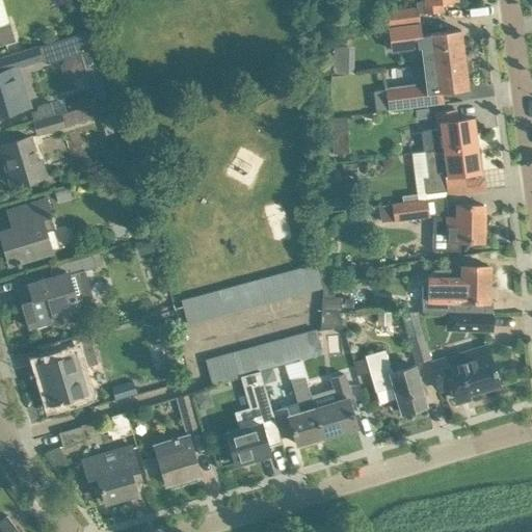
[(9,22),(2,0),(0,0),(0,44),(15,40),(9,22)]
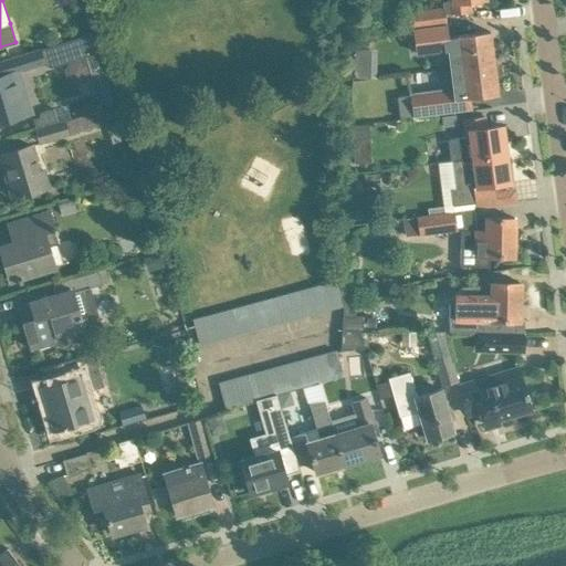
[(413,27),(447,22),(446,13),(450,12),(451,13),(470,11),(470,10),(464,11),(463,1),(469,0),(433,0),(436,8),(399,12),(400,24),(413,23),(413,27)]
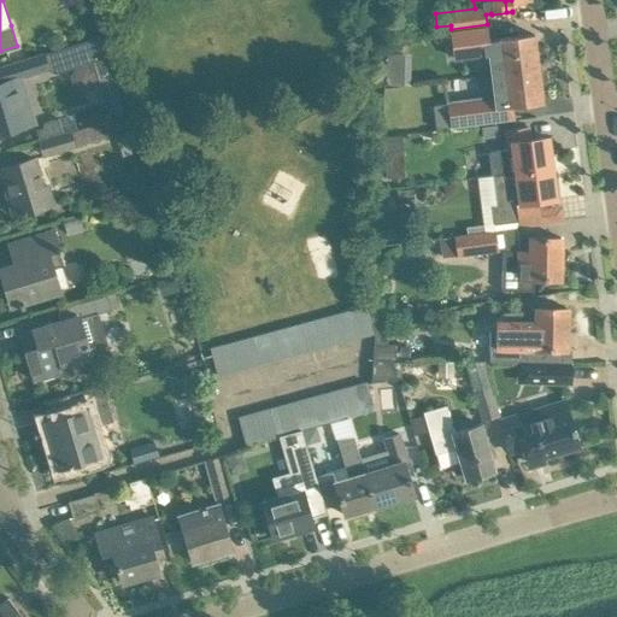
[(491,72),(536,66),(534,47),(535,47),(534,34),(498,37),(498,39),(488,40),(487,24),(451,29),(435,31),(436,33),(428,34),(429,43),(452,40),(454,58),(488,54),(491,72)]
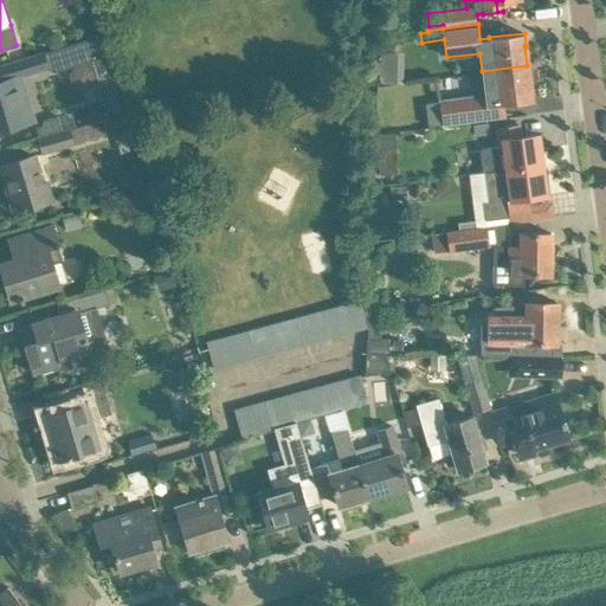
[(55,71),(108,55),(102,34),(44,52),(0,65),(0,130),(36,117),(23,77),(47,69),(55,71)]
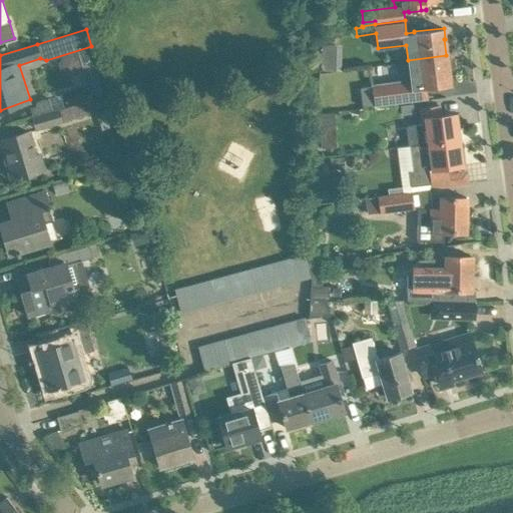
[(321,43),(321,69),(335,69),(335,43),(321,43)]
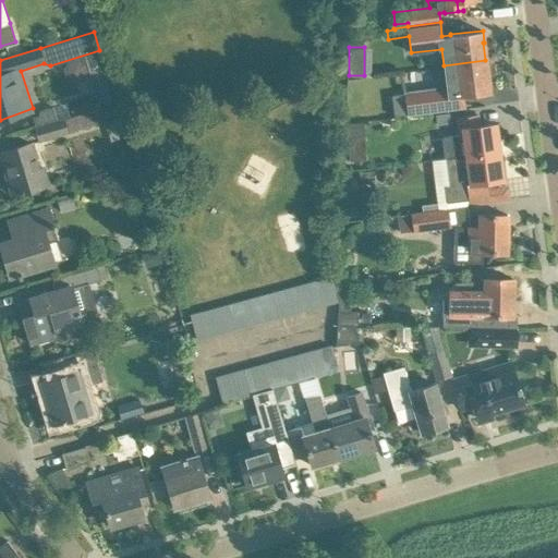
[(446,86),(405,92),(407,93),(409,113),(409,114),(426,112),(465,108),(464,96),(490,93),(489,81),(487,81),(485,60),(444,65),(446,86)]
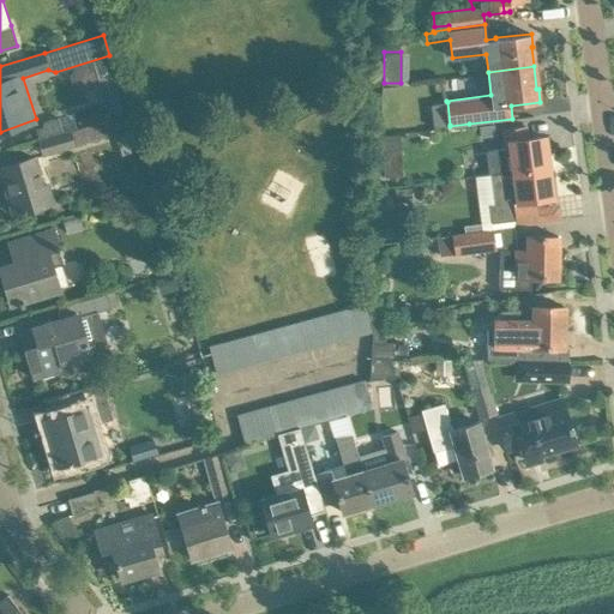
[(120,115),(127,113),(115,77),(100,82),(110,119),(120,115)]
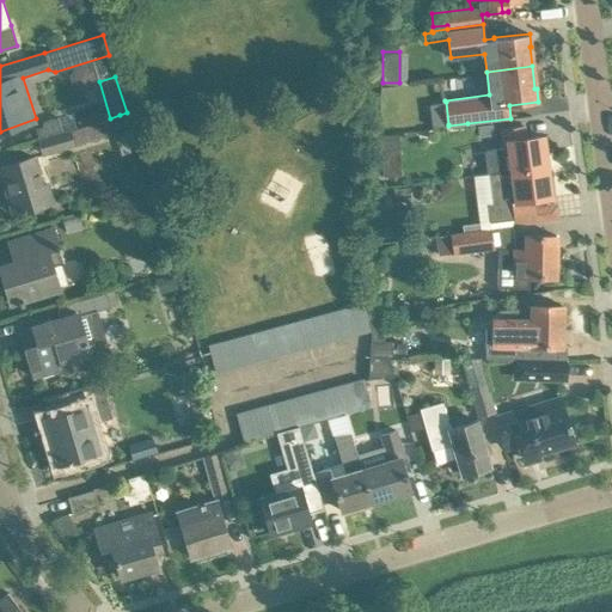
[(446,102),(430,104),(433,127),(448,124),(446,102)]
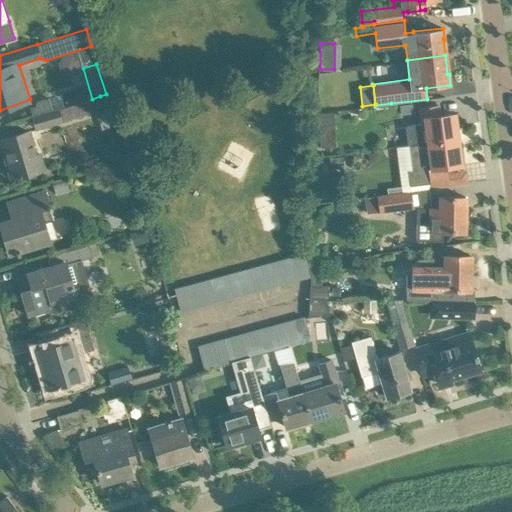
[(32,115),(36,130),(96,111),(99,110),(104,108),(100,96),(92,99),(64,107),(63,105),(52,109),(38,113),(32,115)]
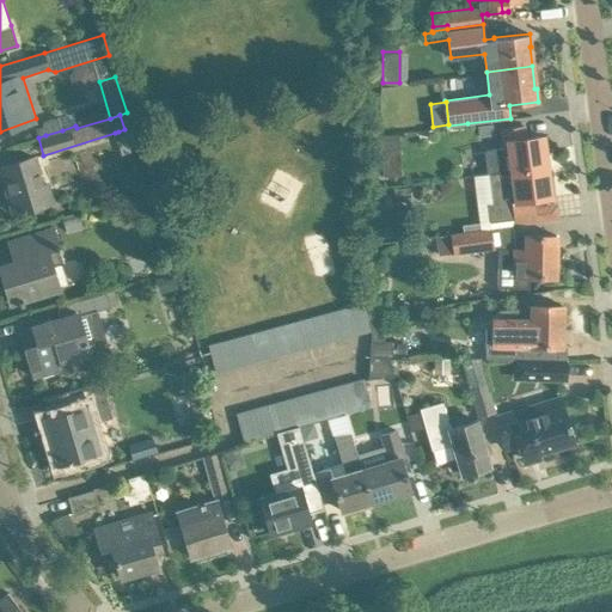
[(65,117),(43,124),(46,135),(62,130),(75,126),(73,115),(65,117)]
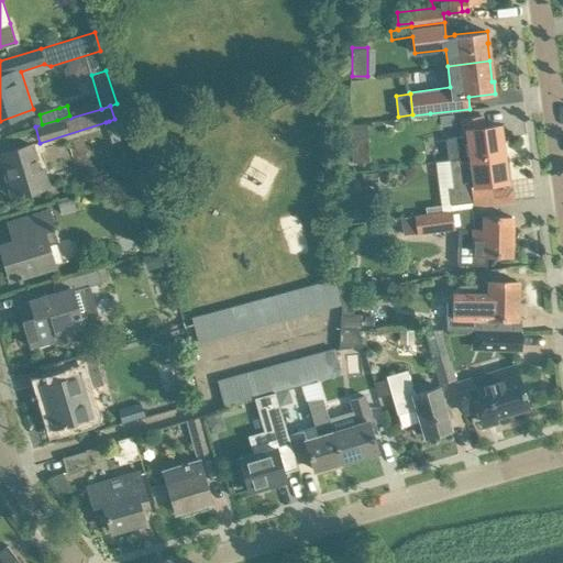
[(464,135),(446,138),(450,159),(460,157),(503,152),(499,124),(477,128),(476,118),(482,117),(482,116),(462,118),(464,135)]
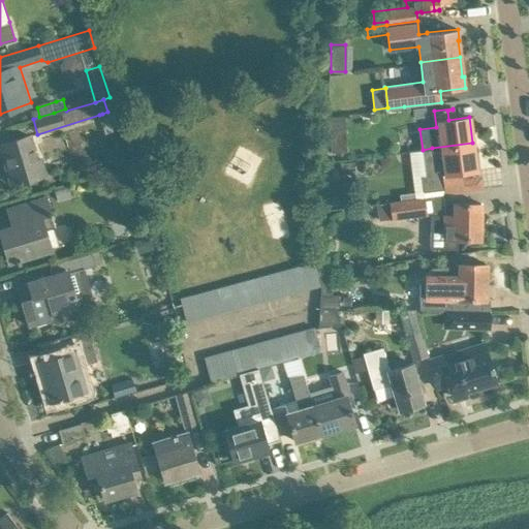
[(345,116),(330,117),(330,129),(345,129),(345,116)]
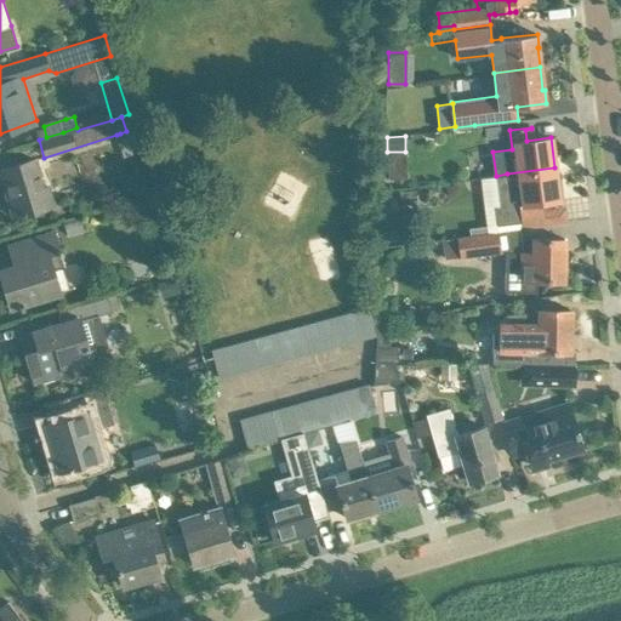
[(0,171),(13,216),(36,209),(49,205),(34,159),(0,169),(0,171)]
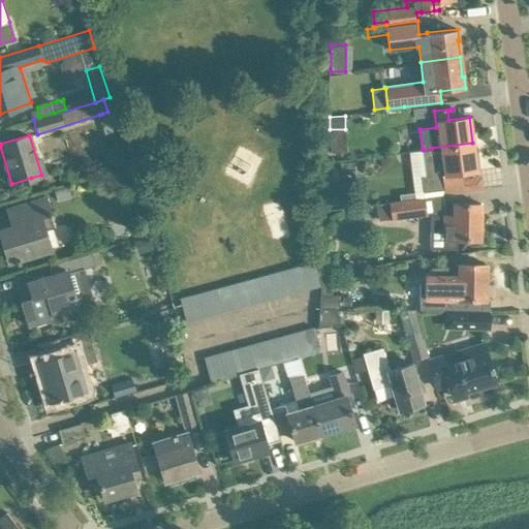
[(426,176),(423,176),(425,191),(444,189),(444,193),(463,191),(461,173),(476,170),(472,143),(432,148),(423,150),(426,176)]
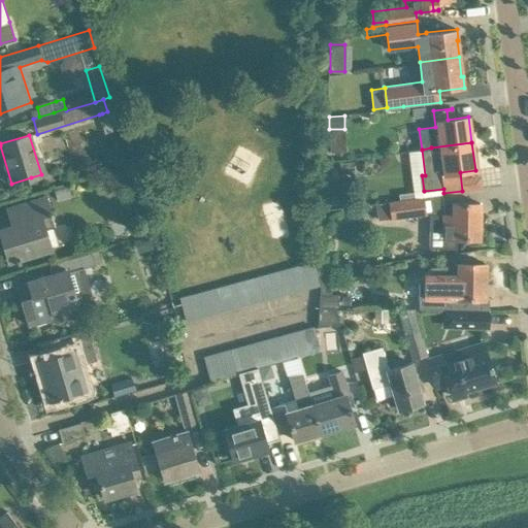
[(328,206),(342,205),(341,182),(327,183),(328,206)]
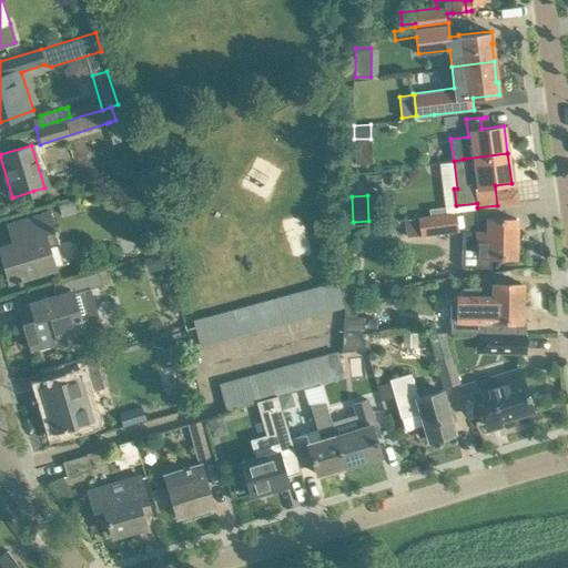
[(77,212),(72,196),(58,201),(62,216),(77,212)]
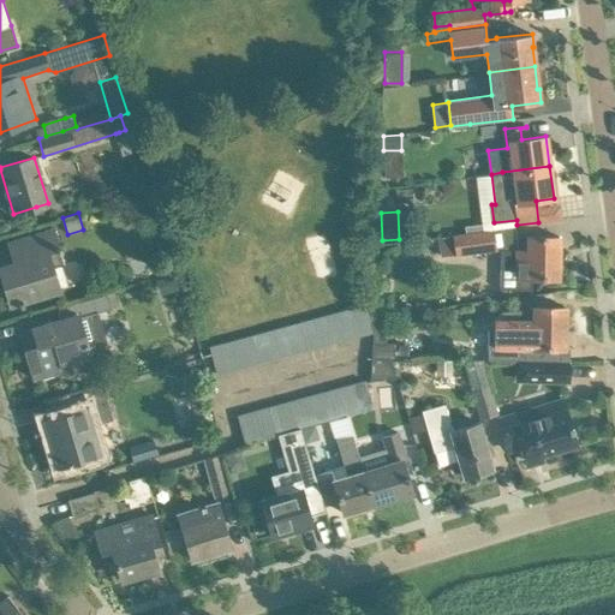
[(482,224),(465,226),(466,233),(482,231),(482,230),(482,224)]
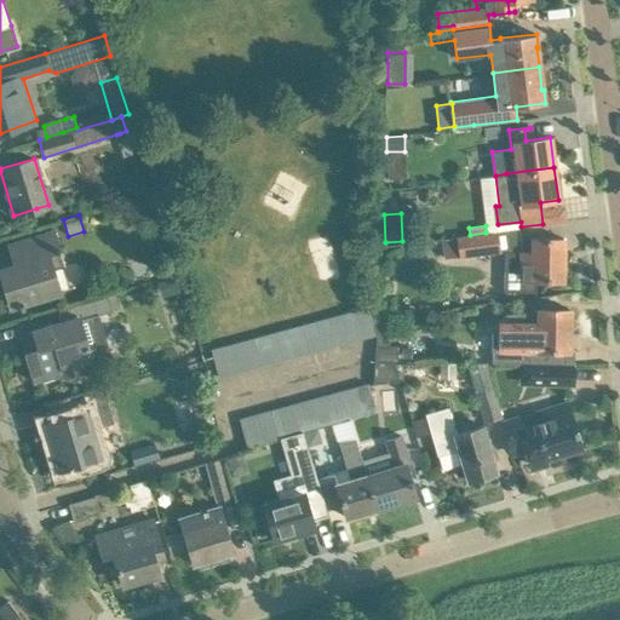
[(19,308),(24,306),(61,296),(52,268),(62,264),(52,231),(10,245),(16,265),(1,270),(12,305),(18,303),(19,308)]
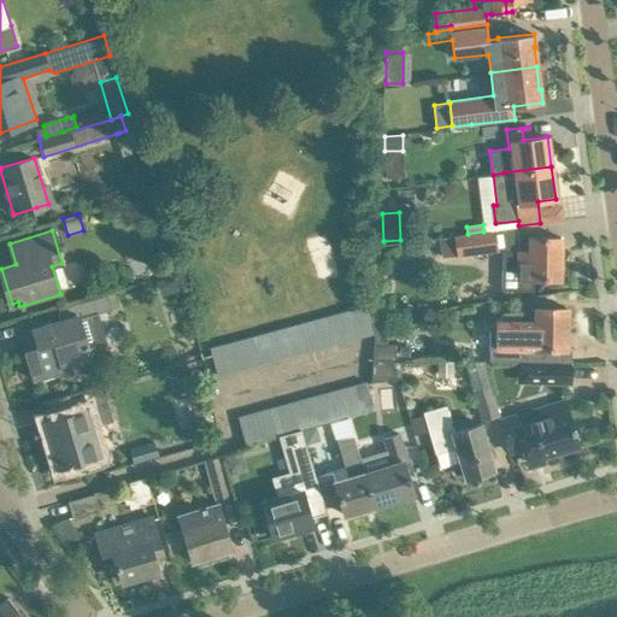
[(442,258),(457,256),(498,250),(495,230),(440,238),(442,258)]
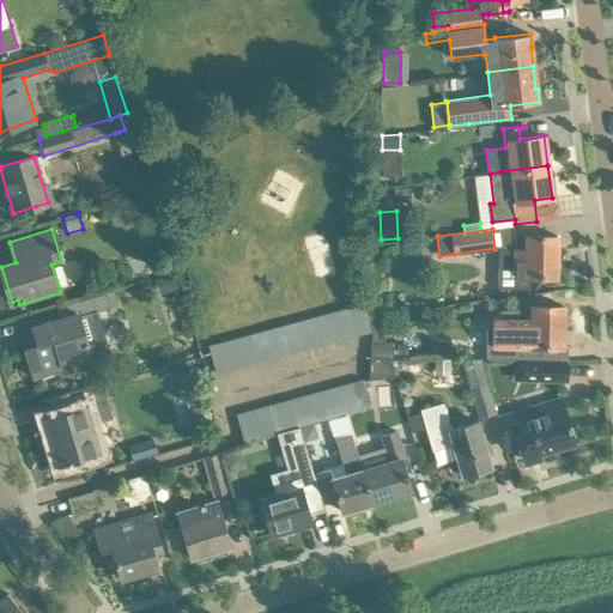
[(499,248),(499,268),(515,269),(515,287),(530,287),(530,277),(532,277),(556,277),(557,235),(535,235),(525,235),(525,248),(516,248),(516,249),(499,248)]
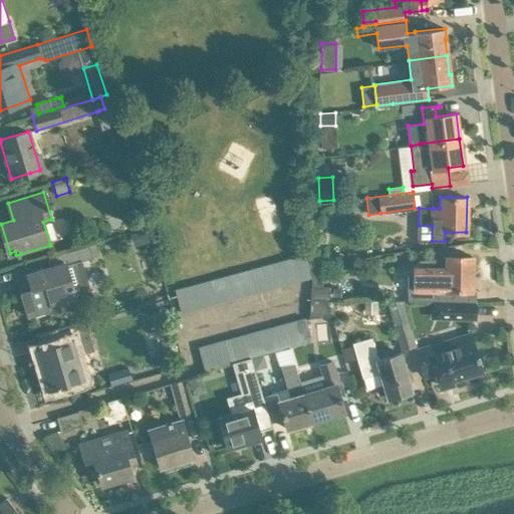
[(149,242),(145,229),(131,234),(135,246),(149,242)]
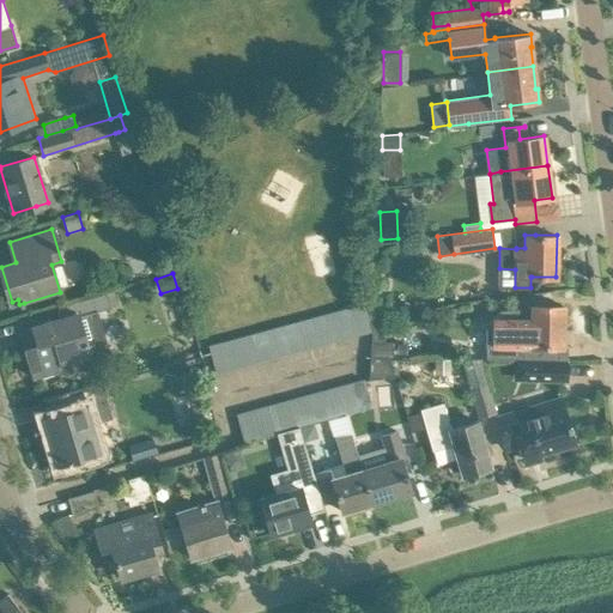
[(38,350),(26,352),(34,377),(56,370),(62,369),(61,362),(109,347),(98,311),(111,307),(107,291),(56,307),(60,319),(43,323),(31,327),(38,350)]
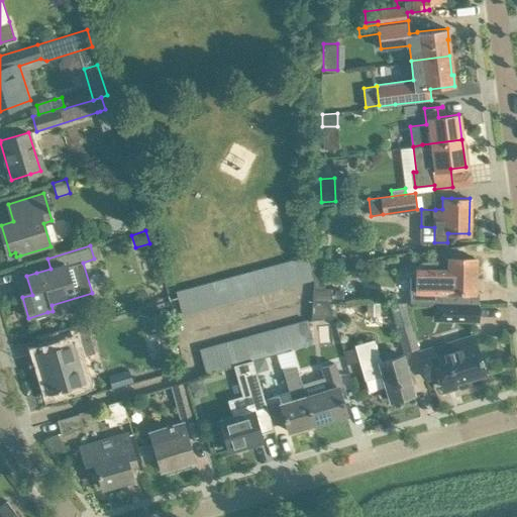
[(295,259),(300,281),(312,278),(311,276),(306,255),(295,259)]
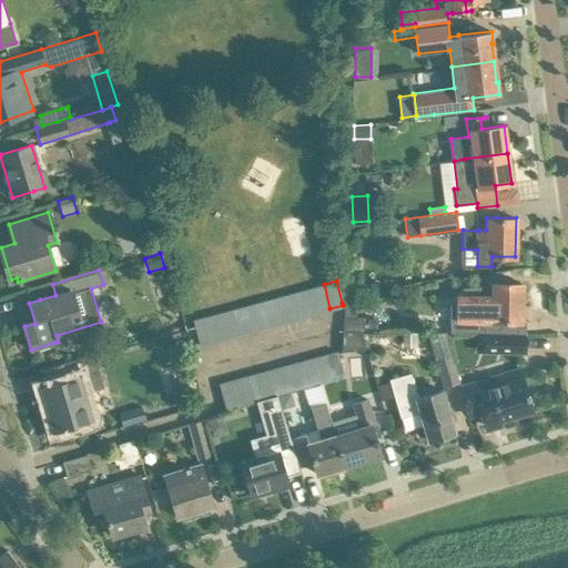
[(496,333),(508,332),(508,321),(521,321),(521,283),(499,283),(487,283),(487,285),(464,286),(459,294),(456,294),(456,295),(452,302),(450,332),(496,333)]
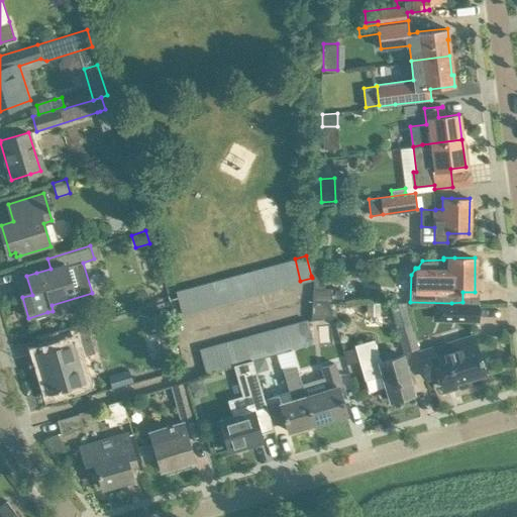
[(289,285),(300,281),(295,259),(283,263),(289,285)]
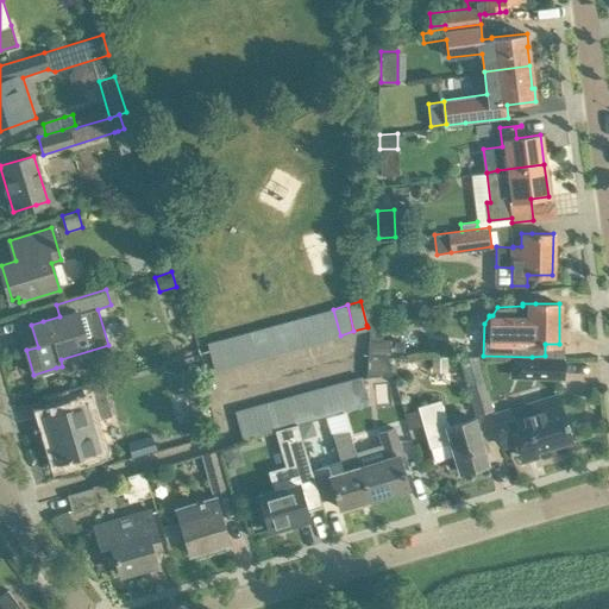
[(326,339),(340,336),(333,309),(319,313),(326,339)]
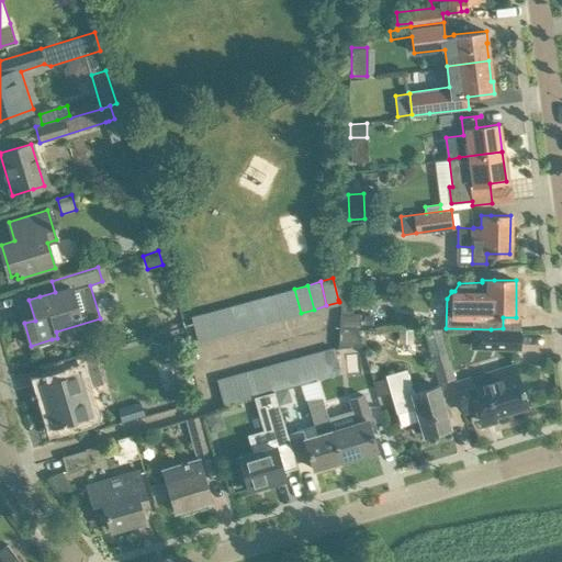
[(289,316),(301,313),(294,289),(282,292),(289,316)]
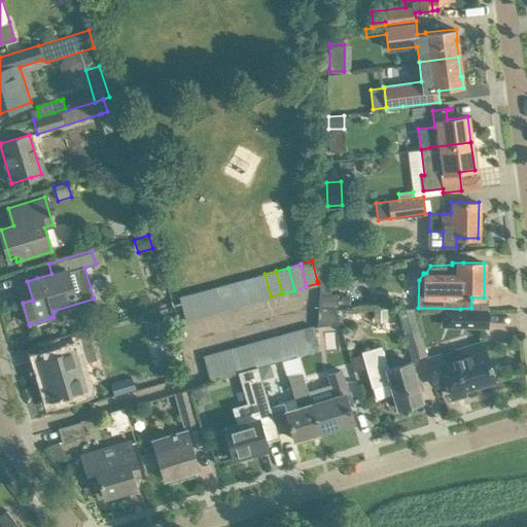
[(258,300),(271,296),(265,274),(252,277),(258,300)]
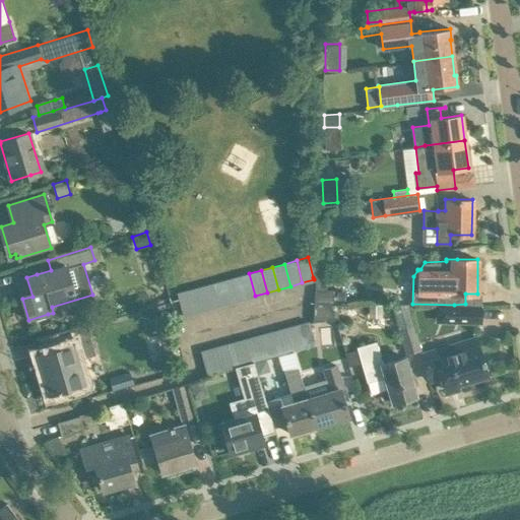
[(243,299),(255,296),(249,273),(238,276),(243,299)]
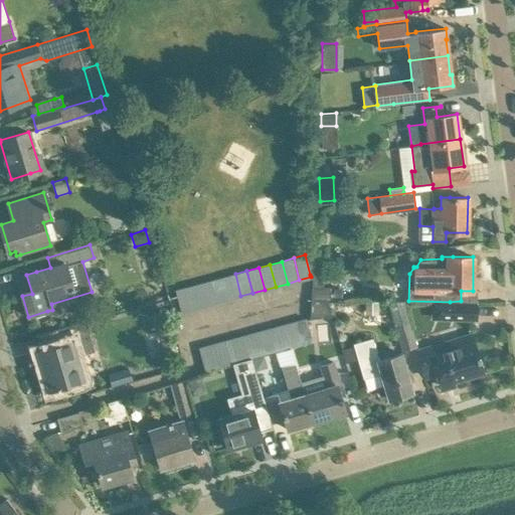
[(229,299),(240,296),(235,274),(223,277),(229,299)]
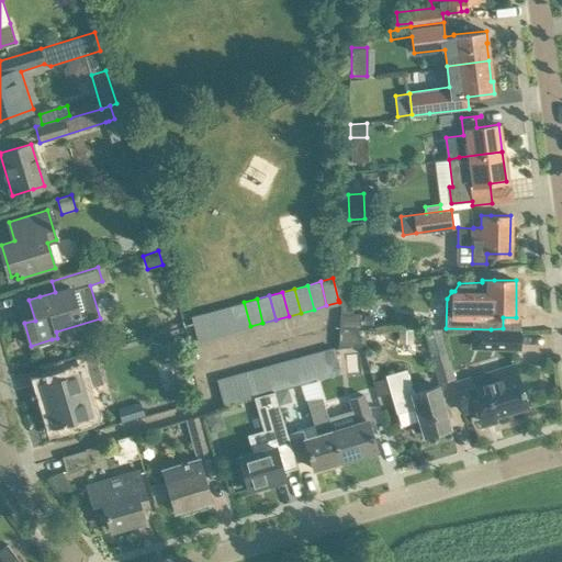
[(237,330),(250,326),(244,302),(231,305),(237,330)]
